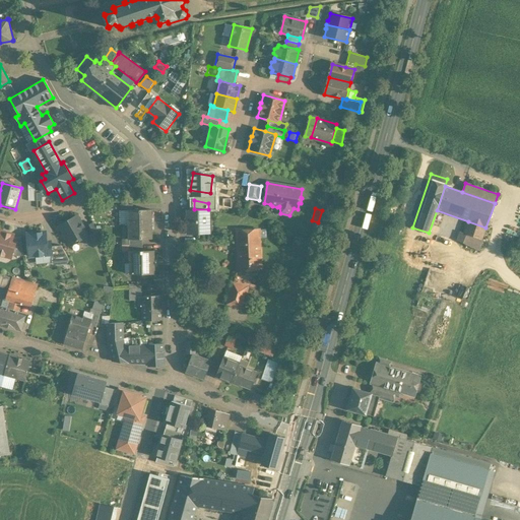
[(132,210),(128,210),(120,211),(121,224),(125,224),(131,224),(151,224),(151,209),(132,210)]
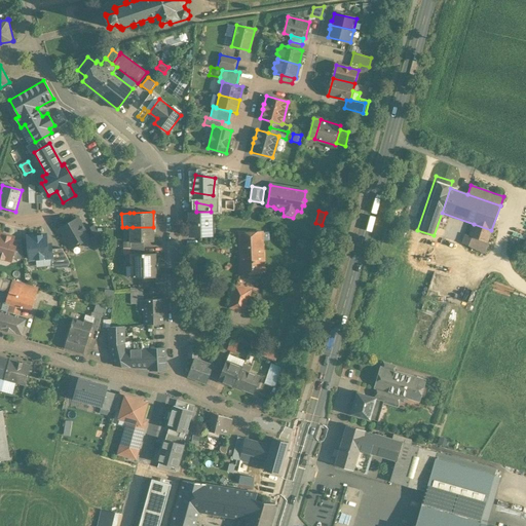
[(196,212),(190,212),(190,236),(212,236),(212,212),(211,212),(196,212)]
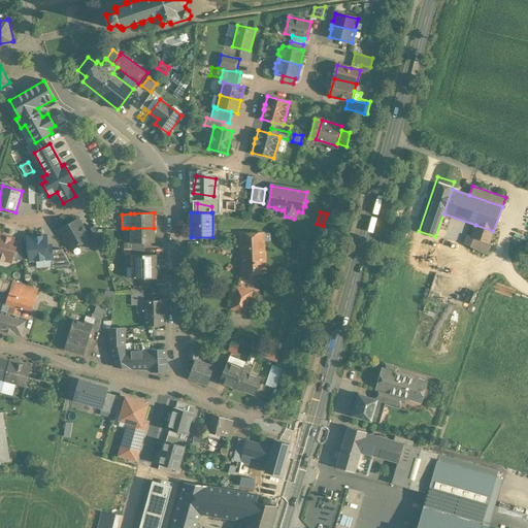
[(78,220),(60,229),(64,236),(63,238),(65,242),(68,243),(71,249),(90,239),(78,220)]
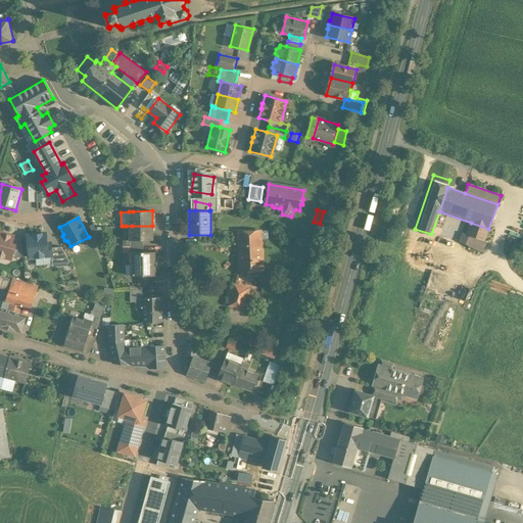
[(471,223),(467,235),(473,237),(484,241),(488,229),(471,223)]
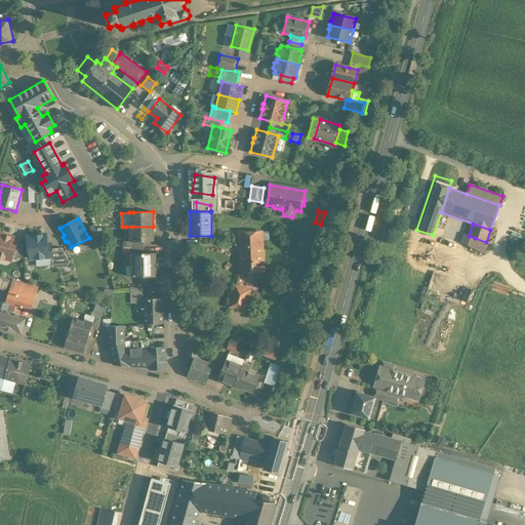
[(103,241),(93,226),(87,230),(95,245),(103,241)]
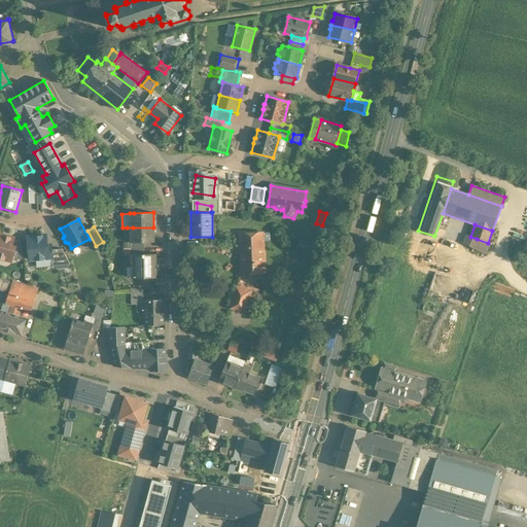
[(153,227),(133,227),(133,237),(134,237),(134,241),(131,241),(131,242),(143,242),(154,242),(153,227)]
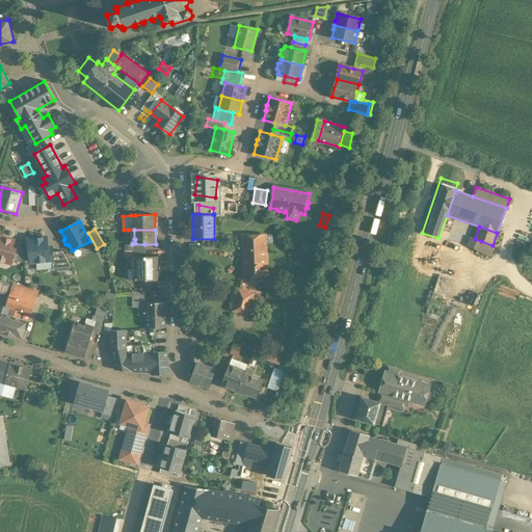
[(265,235),(242,236),(244,276),(267,275),(265,242),(265,235)]
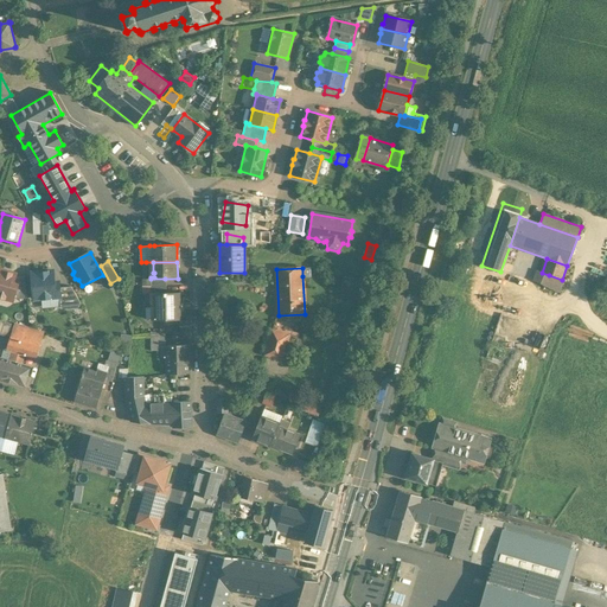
[(16,274),(0,270),(0,269),(0,296),(13,301),(14,298),(18,285),(13,283),(16,278),(16,274)]
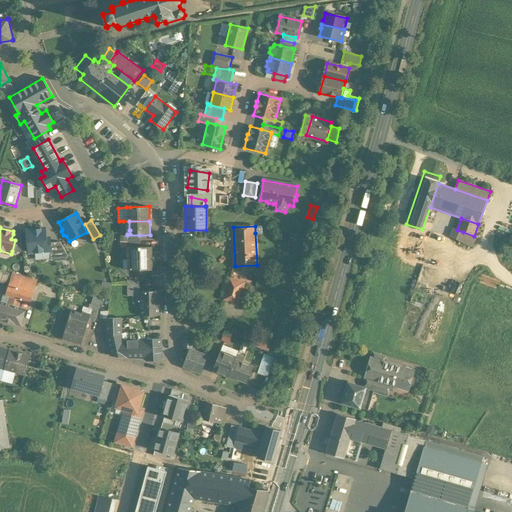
[(460,240),(463,232),(457,230),(453,228),(450,236),(460,240)]
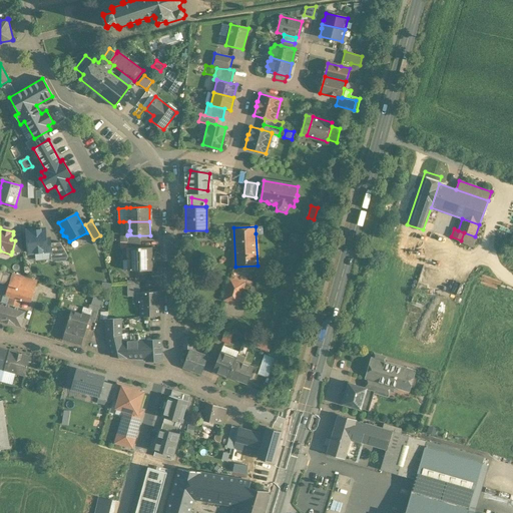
[(45,229),(27,230),(29,252),(35,252),(35,253),(43,252),(43,251),(50,250),(51,250),(50,242),(50,238),(46,239),(45,229)]
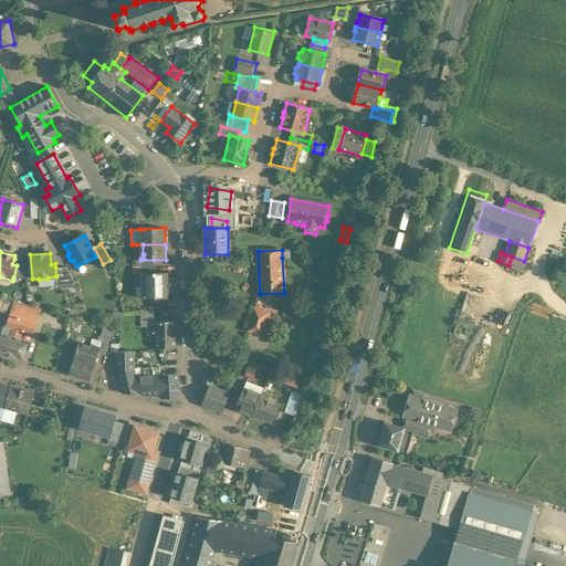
[(509,265),(507,269),(520,273),(524,261),(512,257),(509,265)]
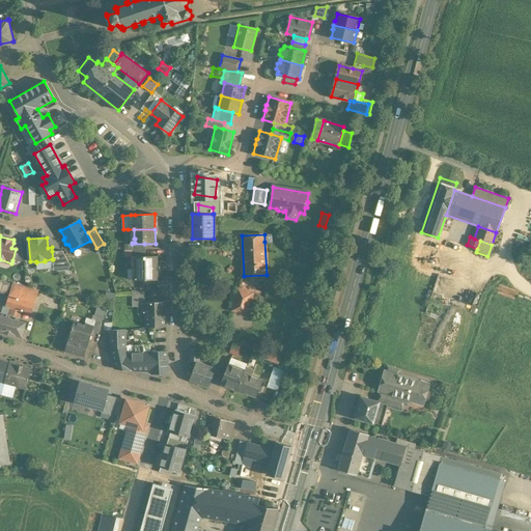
[(22,243),(16,243),(14,243),(11,248),(16,249),(12,260),(18,261),(24,261),(22,243)]
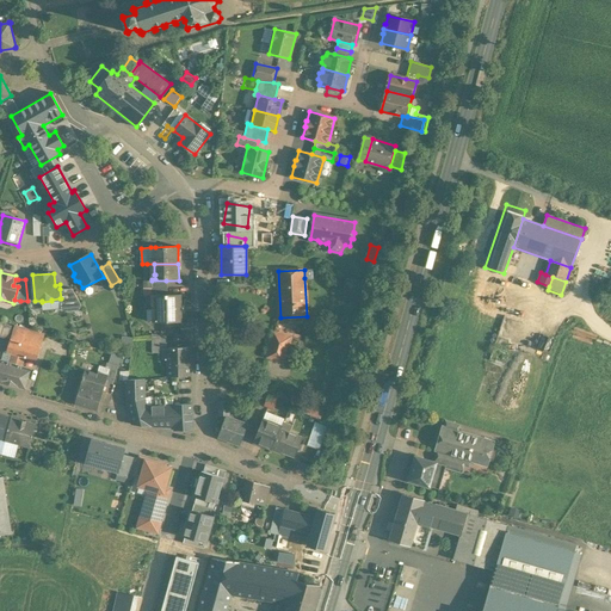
[(72,288),(60,289),(61,298),(60,298),(61,309),(81,308),(80,303),(72,288)]
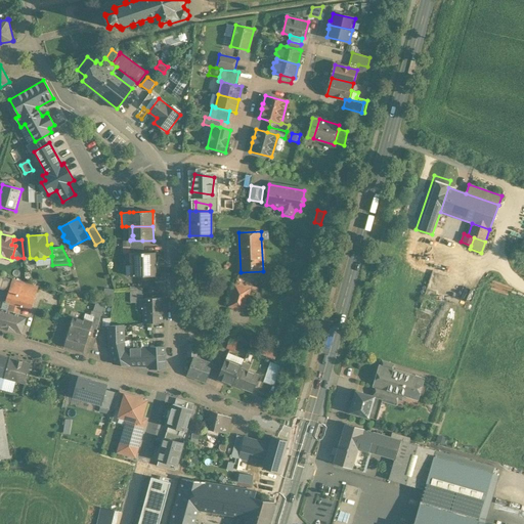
[(143,253),(130,253),(131,276),(156,276),(156,252),(143,253)]
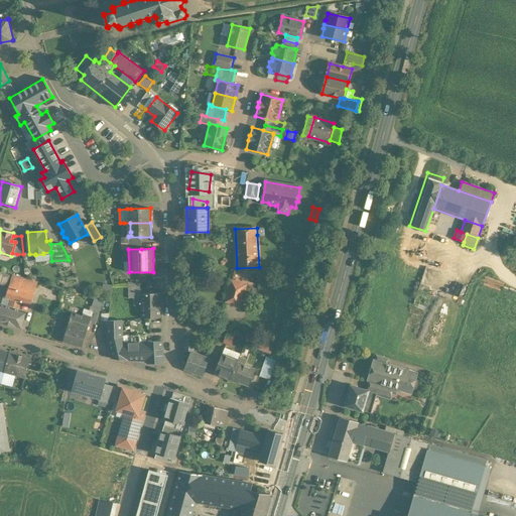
[(9,275),(0,272),(0,284),(6,286),(9,275)]
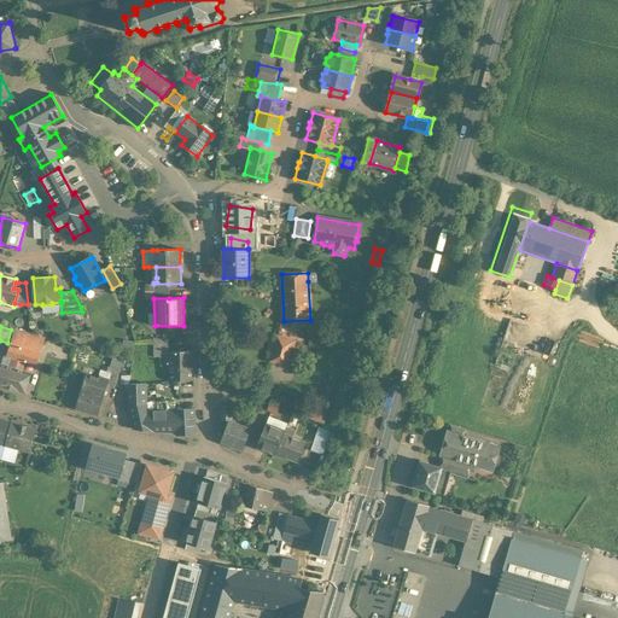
[(25,337),(13,333),(11,343),(22,347),(25,337)]
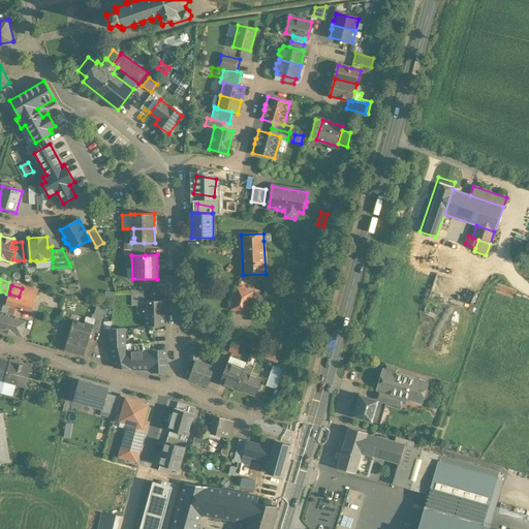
[(37,291),(22,287),(22,288),(19,297),(35,302),(37,291)]
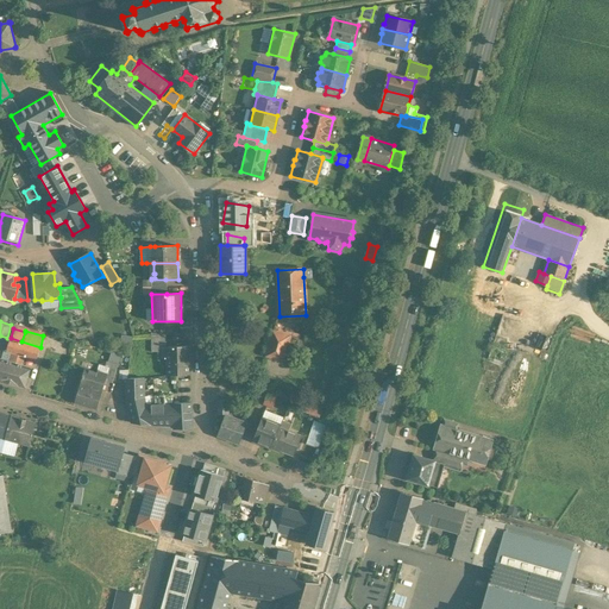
[(289,337),(274,332),(271,340),(287,345),(289,337)]
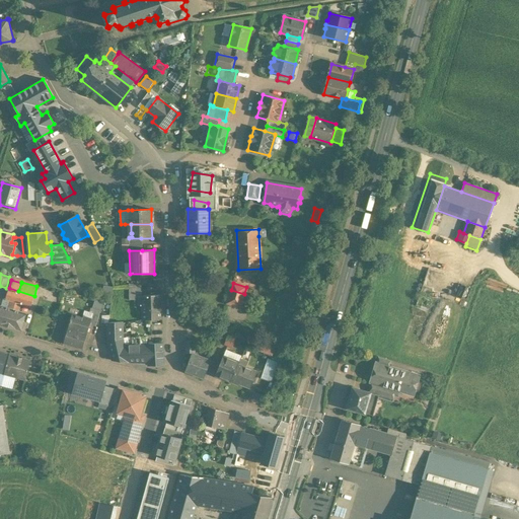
[(141,286),(129,287),(130,300),(135,300),(135,296),(141,296),(142,296),(141,286)]
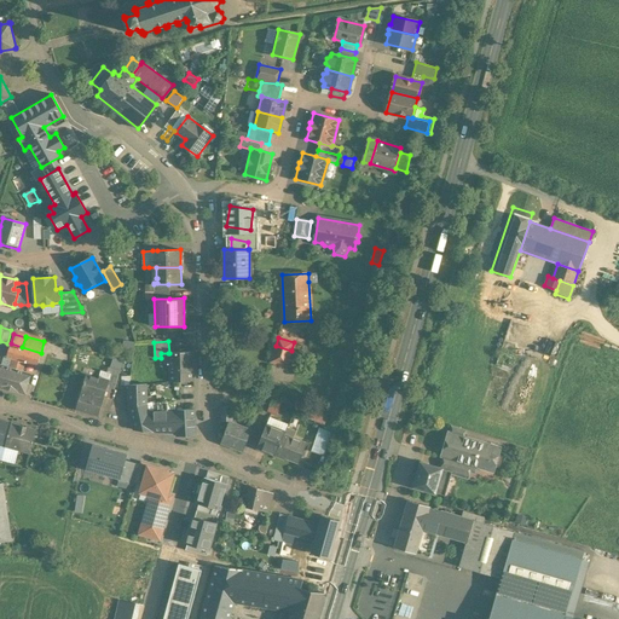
[(134,343),(125,342),(123,352),(133,353),(134,343)]
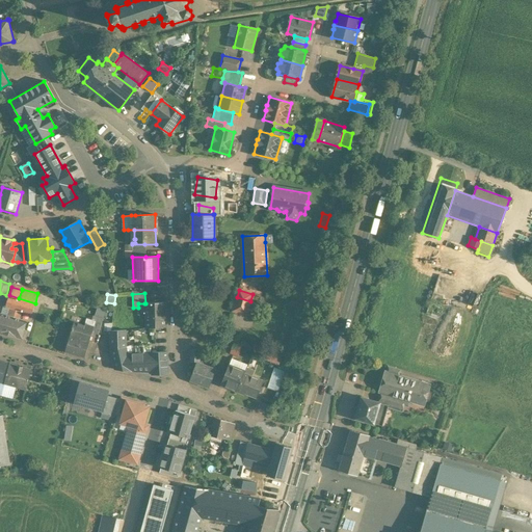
[(19,298),(9,295),(8,295),(5,307),(10,308),(16,310),(19,298)]
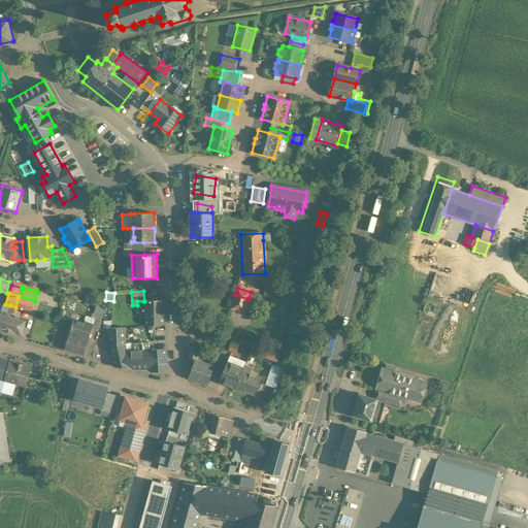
[(249,299),(235,295),(231,308),(244,312),(249,299)]
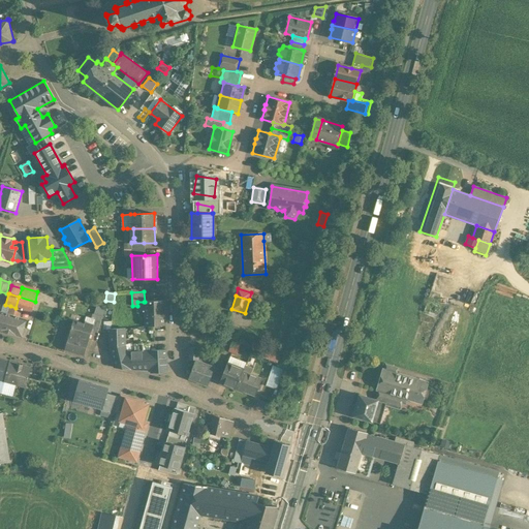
[(35,302),(19,297),(16,308),(32,312),(35,302)]
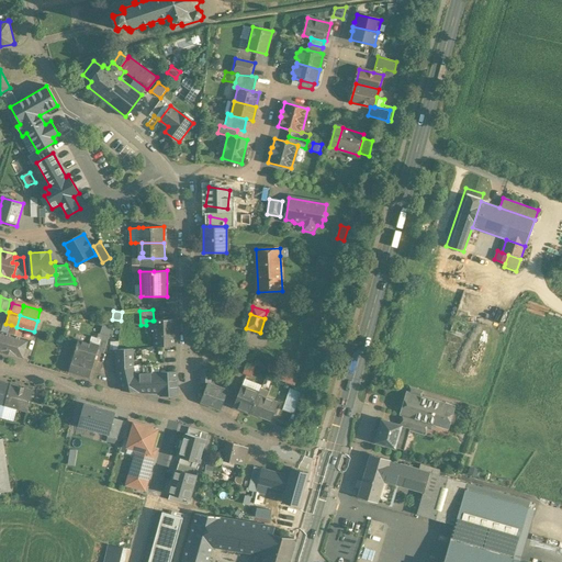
[(176,318),(154,321),(153,321),(154,332),(154,346),(176,346),(176,318)]
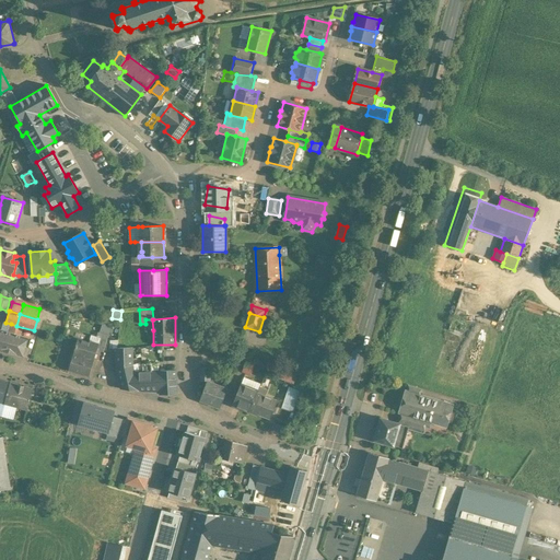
[(8,333),(11,324),(6,323),(3,322),(1,330),(8,333)]
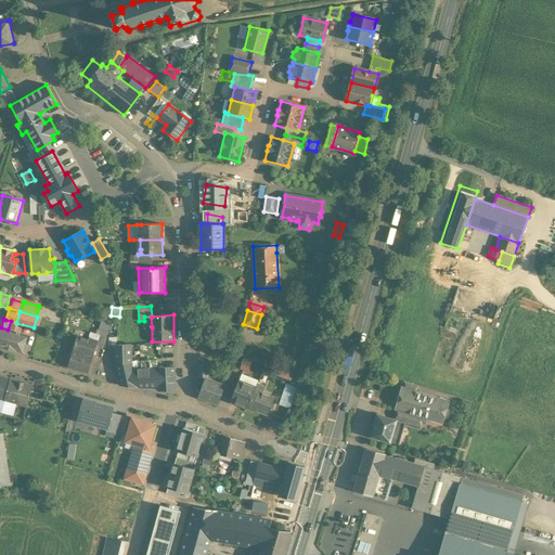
[(261,319),(259,328),(266,331),(268,320),(261,319)]
